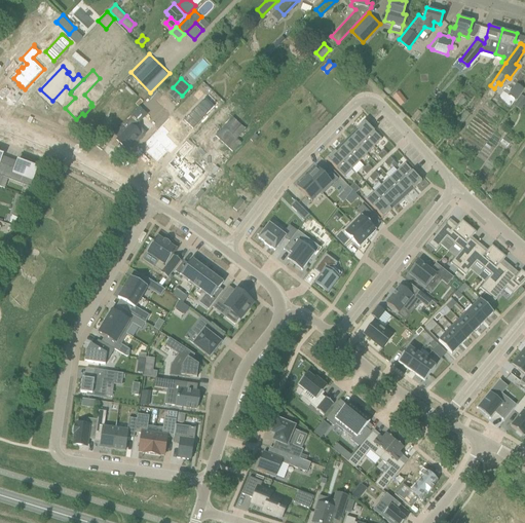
[(517,82),(510,92),(516,98),(524,86),(517,82)]
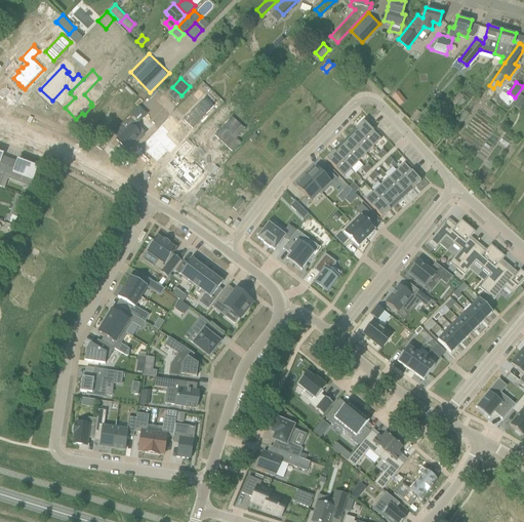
[(159,83),(154,89),(164,98),(170,93),(159,83)]
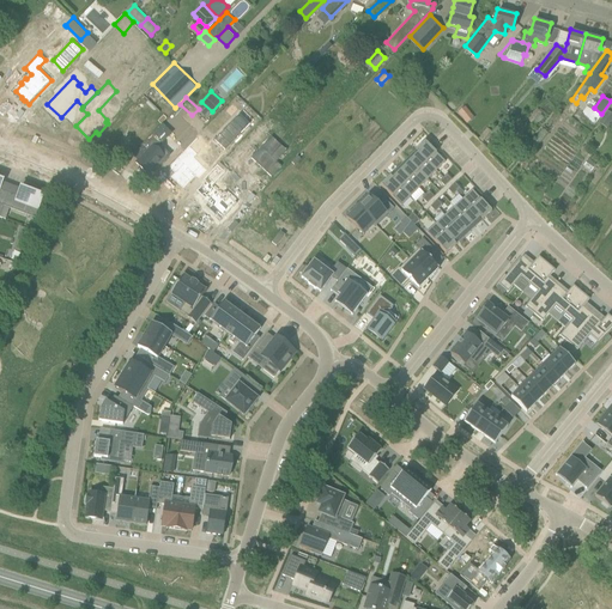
[(465,104),(459,109),(462,114),(470,109),(465,104)]
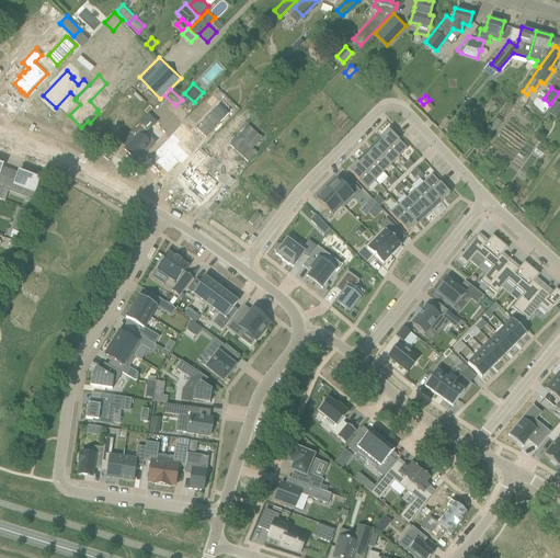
[(556,115),(559,109),(559,102),(556,100),(549,110),(556,115)]
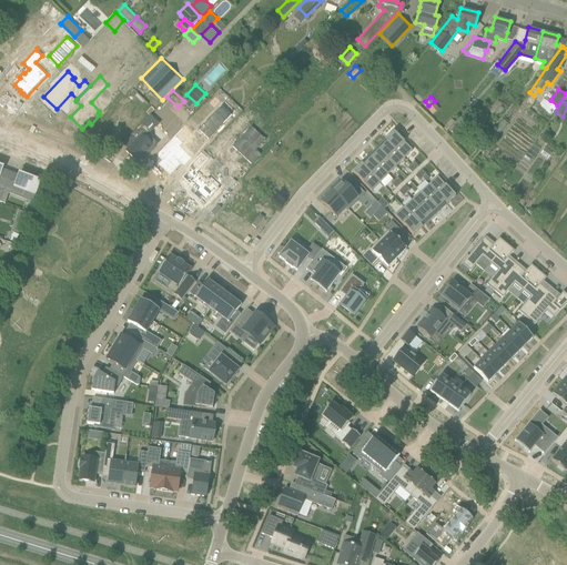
[(135,139),(125,149),(137,160),(147,149),(149,151),(157,142),(148,133),(159,122),(150,113),(130,133),(135,139)]
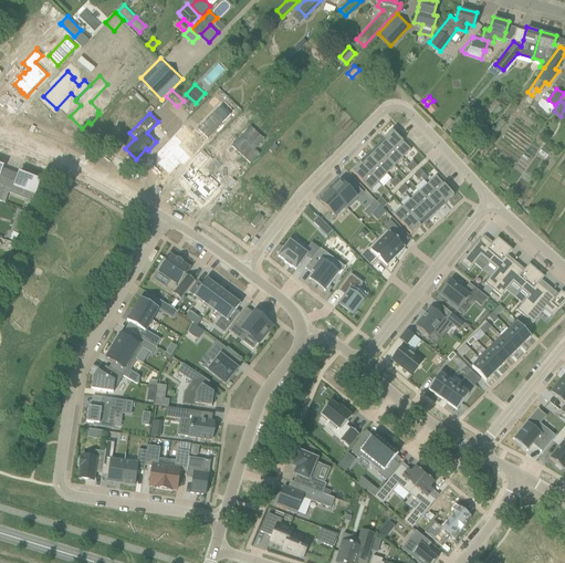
[(460,132),(472,121),(466,113),(453,123),(460,132)]
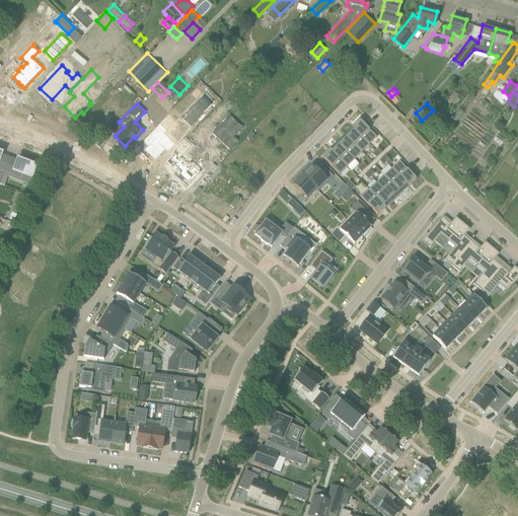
[(456,120),(463,111),(459,106),(452,117),(456,120)]
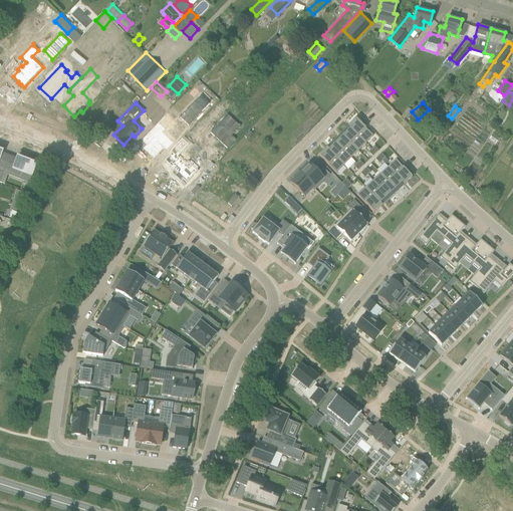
[(227,113),(219,122),(223,126),(215,136),(228,147),(244,130),(227,113)]
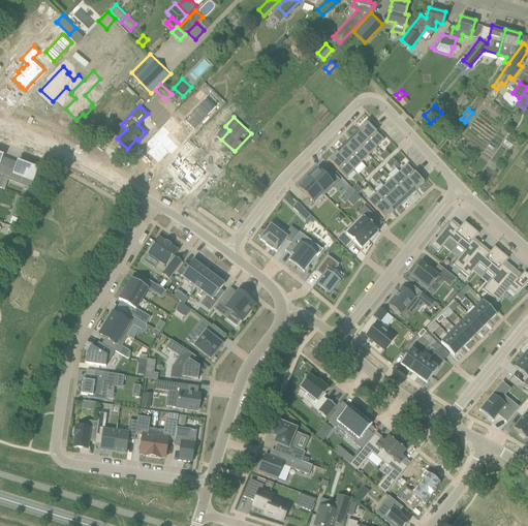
[(367,120),(360,128),(377,146),(384,137),(367,120)]
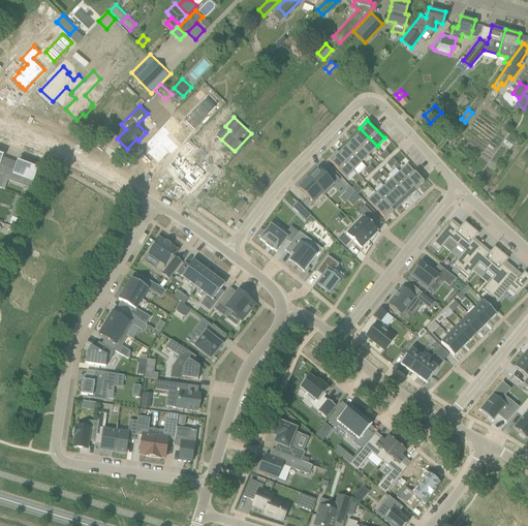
[(163,124),(145,144),(148,146),(145,149),(158,161),(168,150),(171,153),(179,145),(167,134),(171,131),(163,124)]
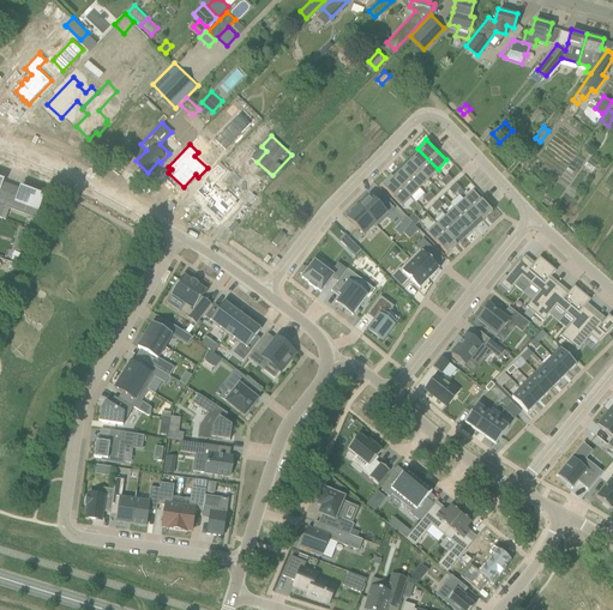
[(418,149),(408,157),(430,177),(438,169),(418,149)]
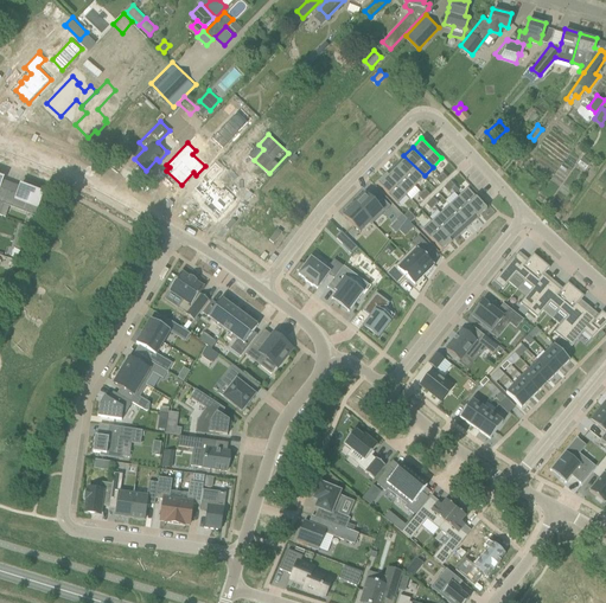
[(403,155),(395,164),(415,184),(425,175),(403,155)]
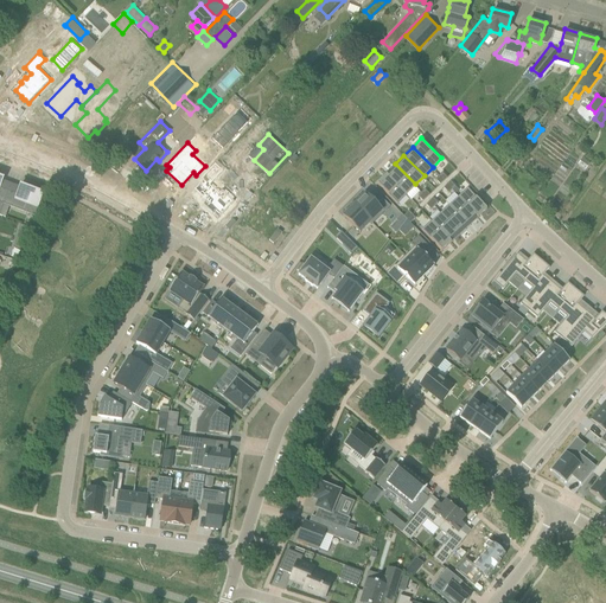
[(204,178),(195,187),(210,201),(208,204),(219,216),(235,199),(223,187),(218,192),(210,184),(223,168),(216,161),(202,177),(204,178)]
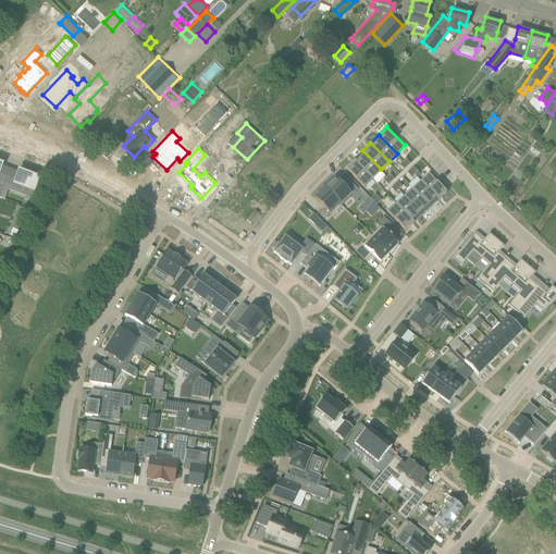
[(362,150),(355,158),(373,176),(381,169),(362,150)]
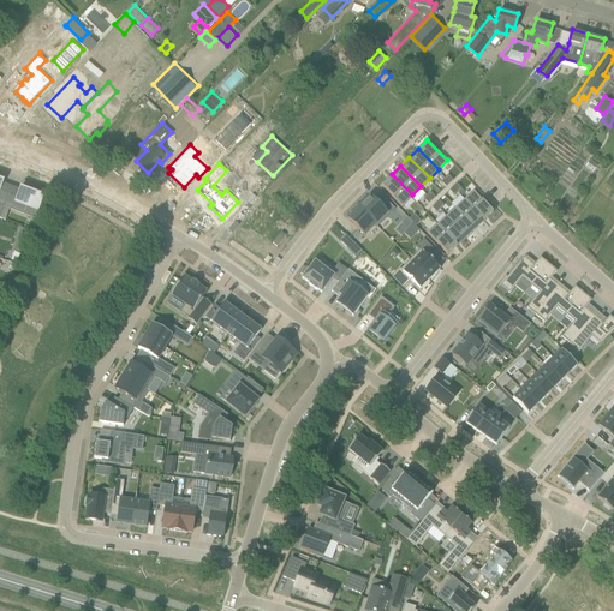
[(392,174),(382,184),(404,204),(412,195),(392,174)]
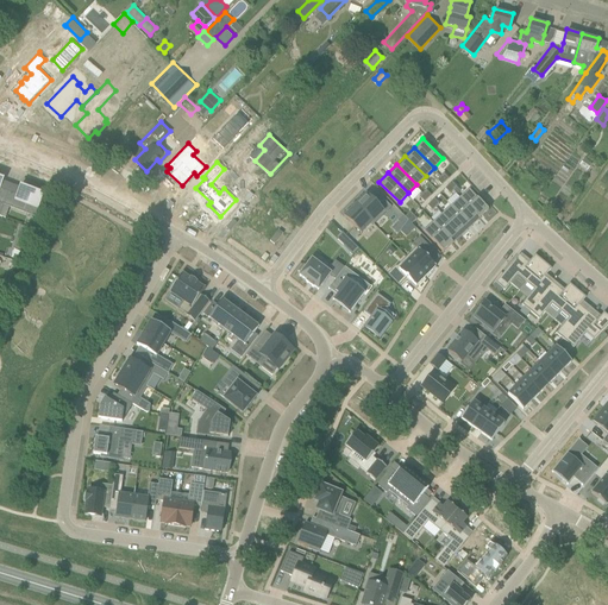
[(10,189),(5,202),(11,205),(27,210),(31,202),(38,206),(44,191),(22,183),(18,191),(10,189)]
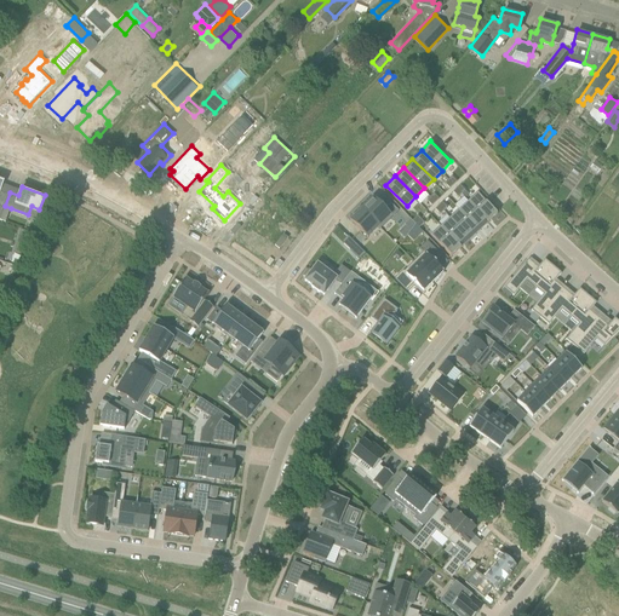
[(479,190),(469,199),(488,219),(498,211),(479,190)]
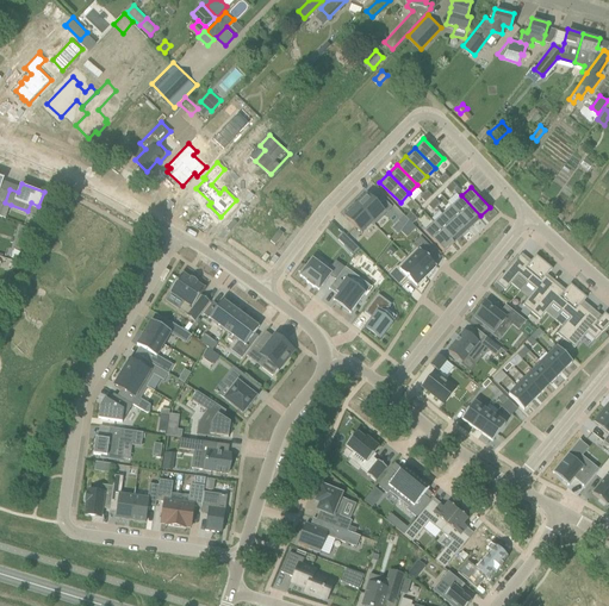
[(368,192),(356,204),(373,220),(374,223),(392,205),(386,198),(380,204),(372,195),(368,192)]
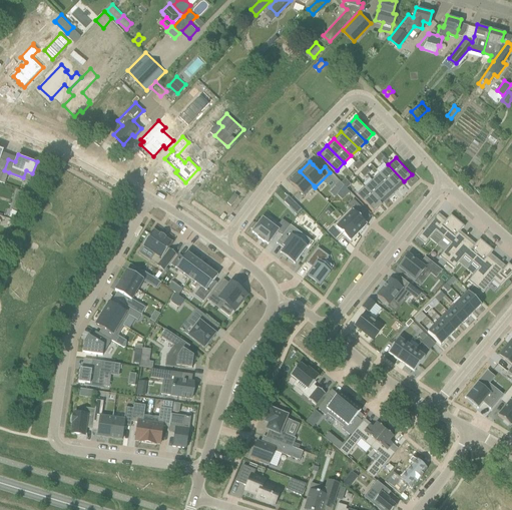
[(388,164),(380,171),(397,188),(404,181),(388,164)]
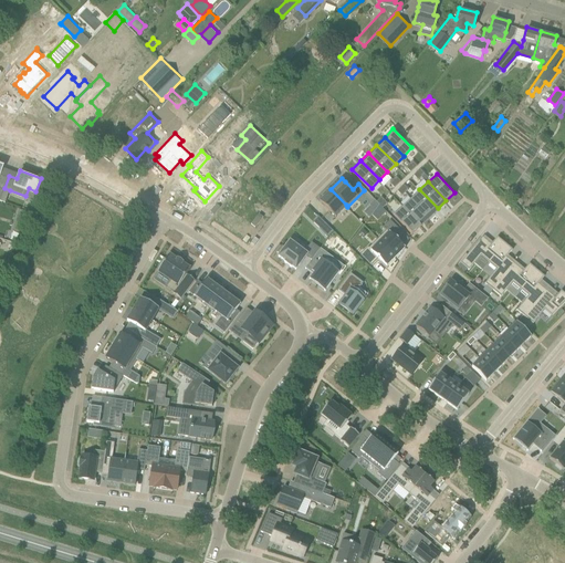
[(331,189),(321,199),(332,211),(336,215),(346,205),(331,189)]
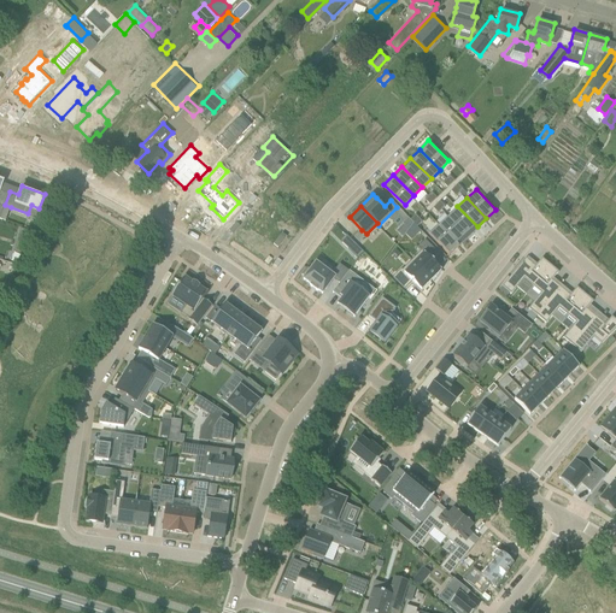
[(457,206),(449,214),(468,235),(477,227),(457,206)]
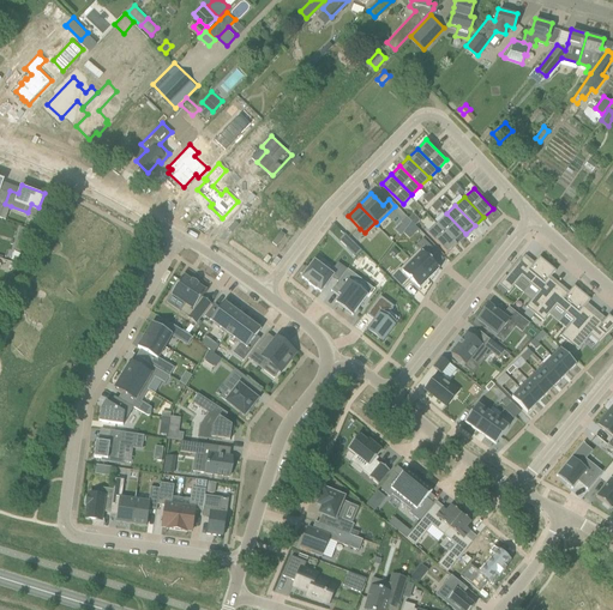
[(407,213),(401,219),(402,221),(408,225),(413,219),(409,216),(407,213)]
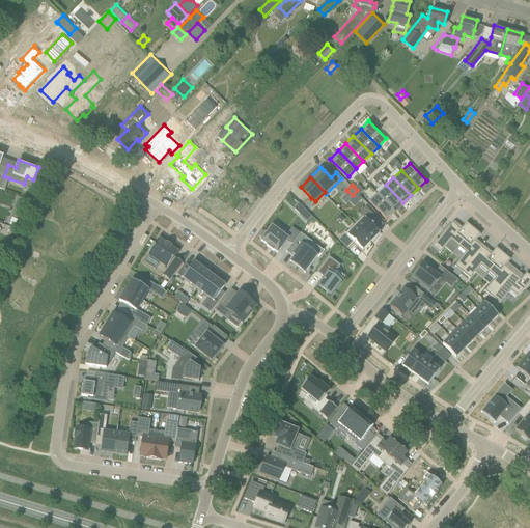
[(386,185),(378,191),(395,210),(402,202),(386,185)]
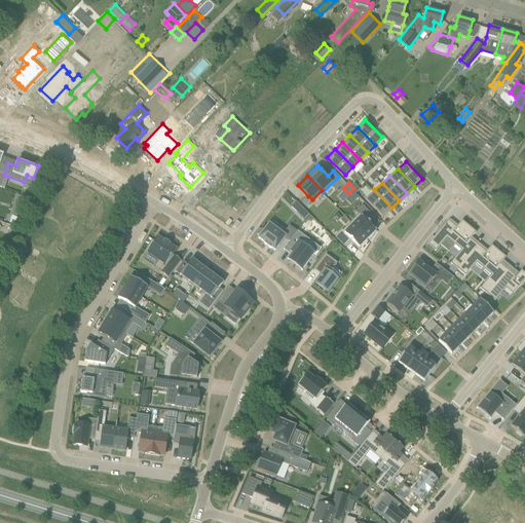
[(374,189),(366,197),(383,215),(391,208),(374,189)]
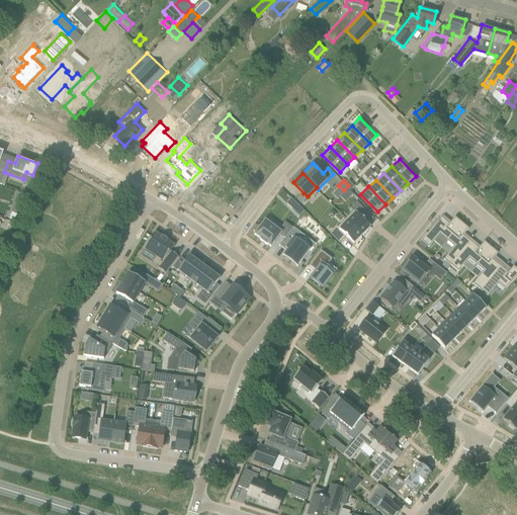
[(19,188),(13,208),(19,210),(25,198),(28,192),(19,188)]
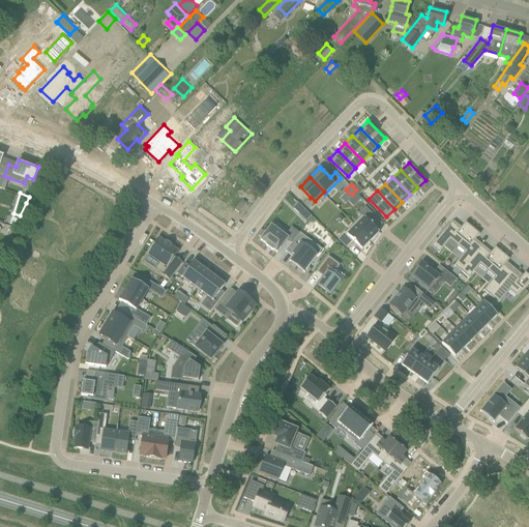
[(362,213),(354,222),(371,238),(380,230),(378,228),(369,218),(375,212),(365,204),(359,210),(362,213)]
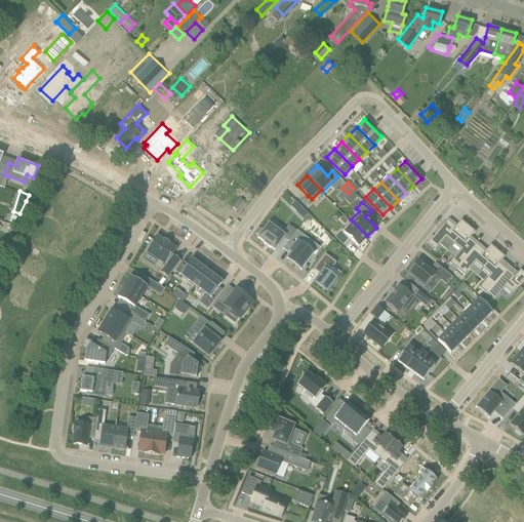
[(303,204),(297,209),(305,216),(310,211),(303,204)]
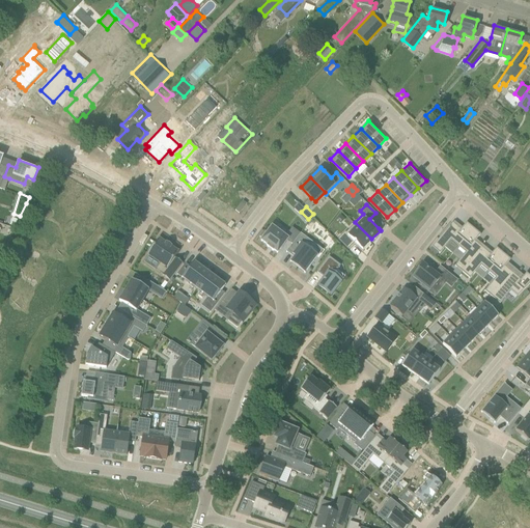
[(453,220),(433,244),(441,251),(451,238),(458,244),(474,226),(467,220),(463,225),(462,227),(453,220)]
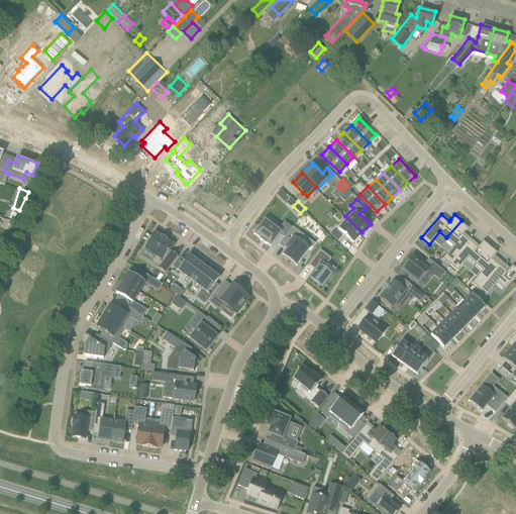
[(336,223),(330,230),(339,239),(345,233),(353,241),(362,232),(345,216),(337,224),(336,223)]
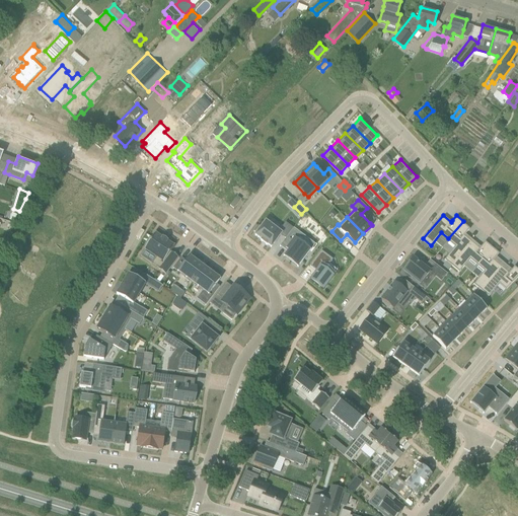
[(259,223),(254,228),(257,230),(255,232),(262,237),(262,238),(268,242),(272,244),(282,231),(287,235),(294,226),(286,220),(280,229),(267,218),(262,225),(259,223)]
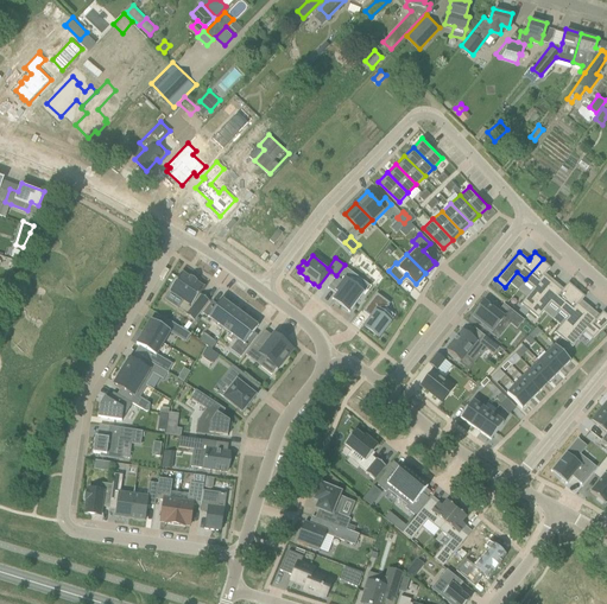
[(528,294),(522,302),(524,303),(530,309),(554,280),(544,273),(547,271),(551,265),(543,259),(525,279),(535,286),(528,294)]
